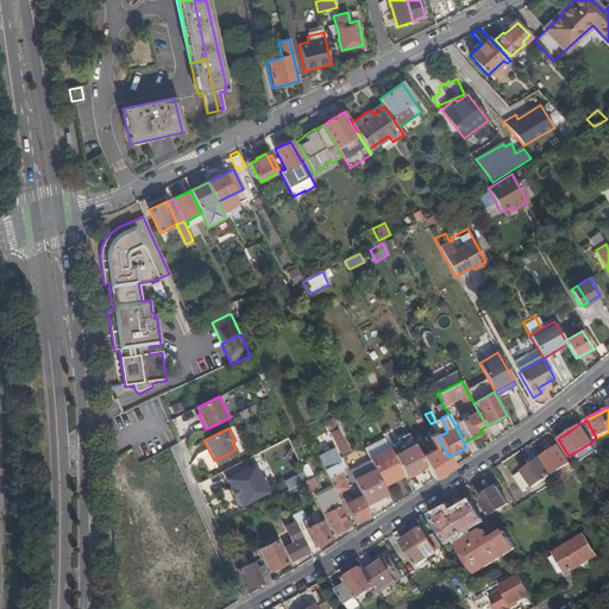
[(413,440),(415,445),(425,464),(433,479),(453,466),(449,457),(438,437),(435,433),(429,437),(427,432),(413,440)]
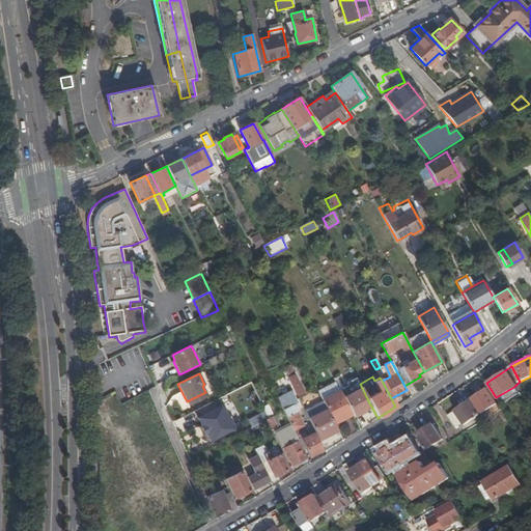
[(335,382),(317,391),(323,400),(340,391),(335,382)]
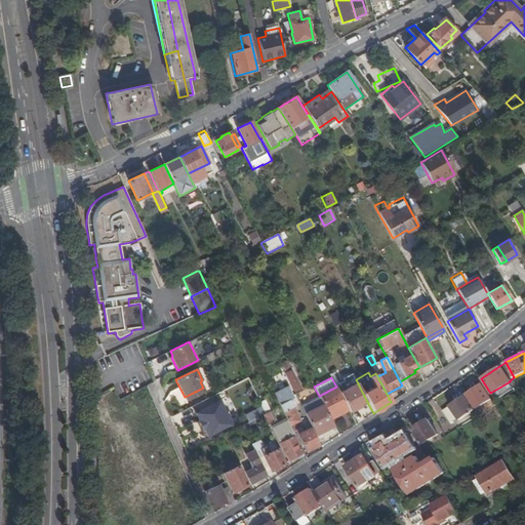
[(296,378),(289,382),(295,394),(303,390),(296,378)]
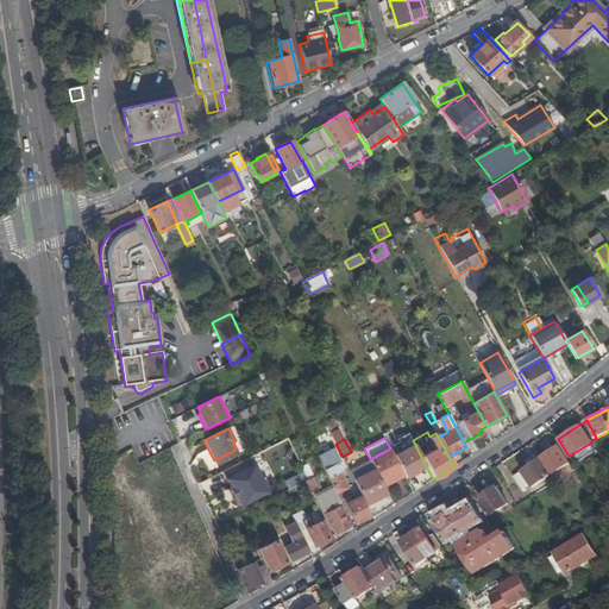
[(591,443),(569,456),(575,465),(596,452),(591,443)]
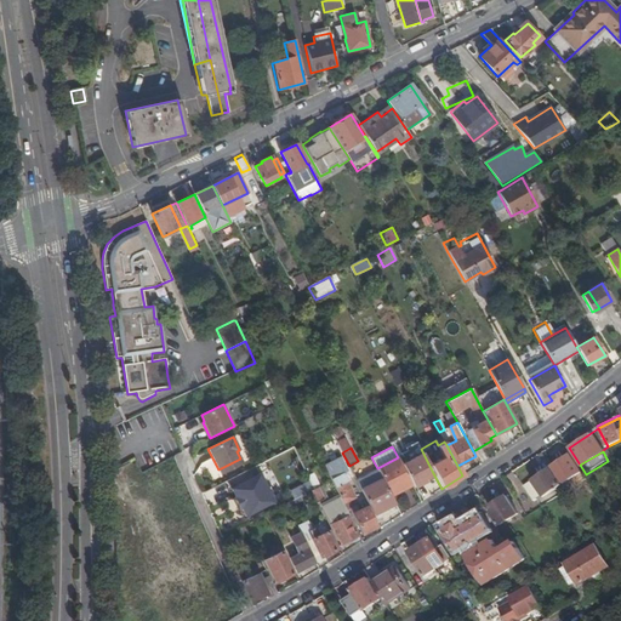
[(423,454),(402,465),(411,484),(414,488),(425,480),(423,478),(433,473),(423,454)]
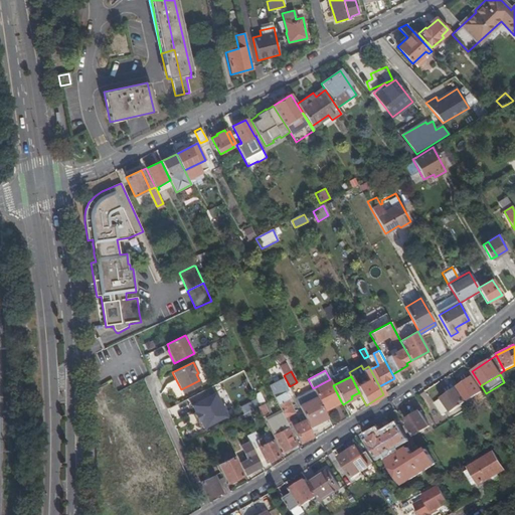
[(472,376),(458,386),(469,403),(472,402),(470,399),(482,391),(472,376)]
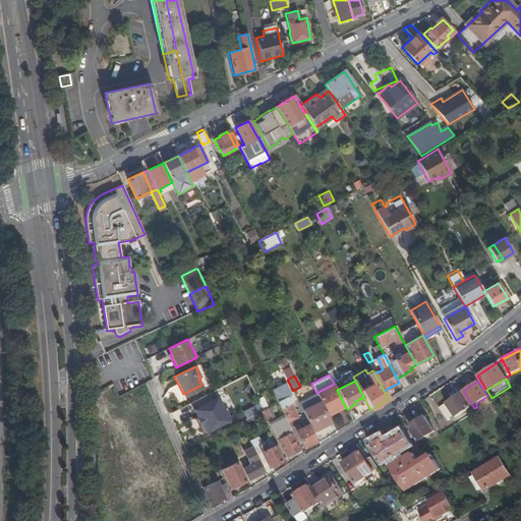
[(316,393),(316,394),(326,411),(331,409),(333,413),(345,406),(337,390),(334,384),(316,393)]
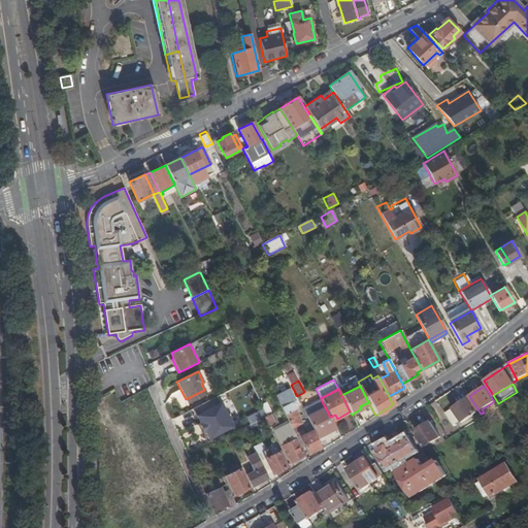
[(204,390),(186,399),(188,403),(206,394),(204,390)]
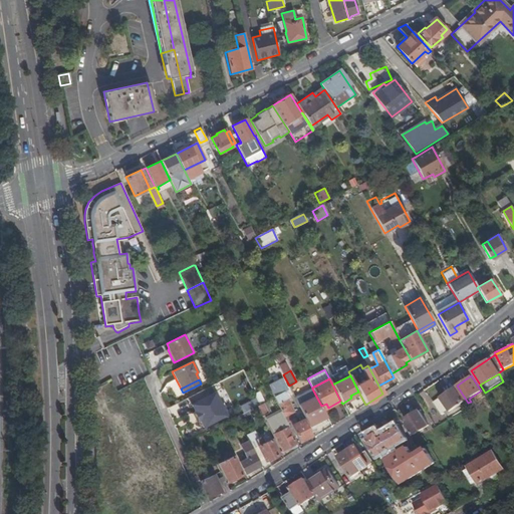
[(279,405),(278,405),(287,423),(290,421),(300,442),(311,436),(303,420),(297,423),(295,419),(292,420),(289,414),(293,412),(284,392),(288,390),(284,381),(271,388),(279,405)]
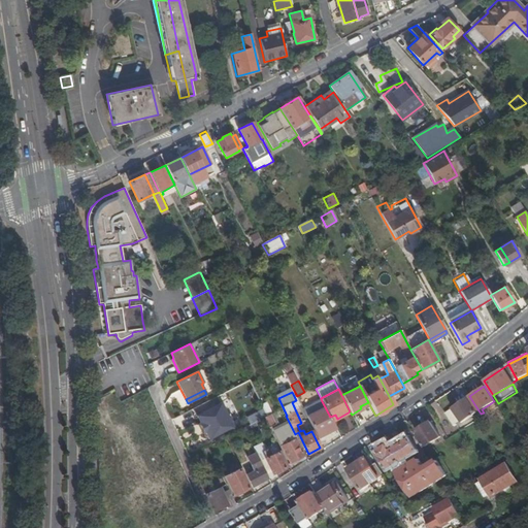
[(481,414),(469,396),(452,408),(444,414),(454,426),(457,424),(460,428),(481,414)]
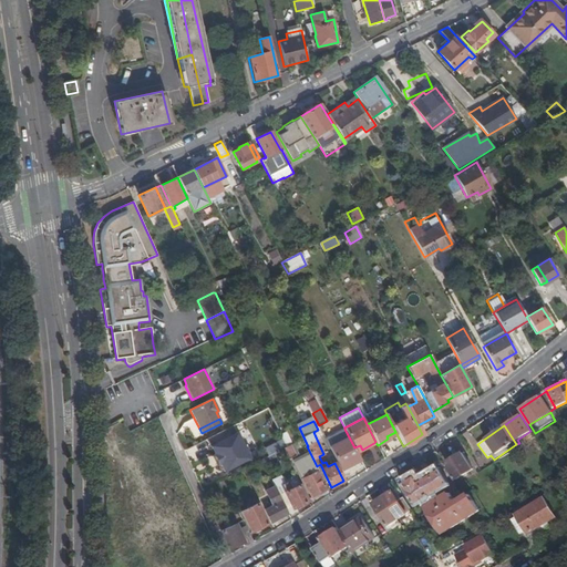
[(233,426),(207,440),(215,454),(214,455),(216,460),(244,445),(237,432),(236,433),(233,426)]
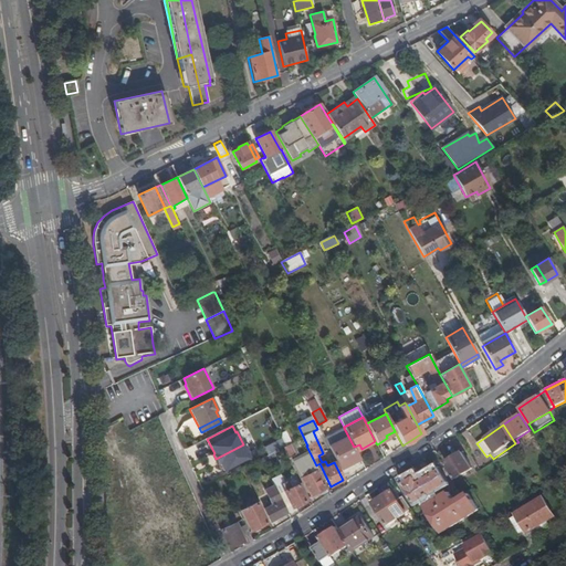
[(344,428),(324,437),(341,468),(359,459),(357,454),(354,447),(344,428)]
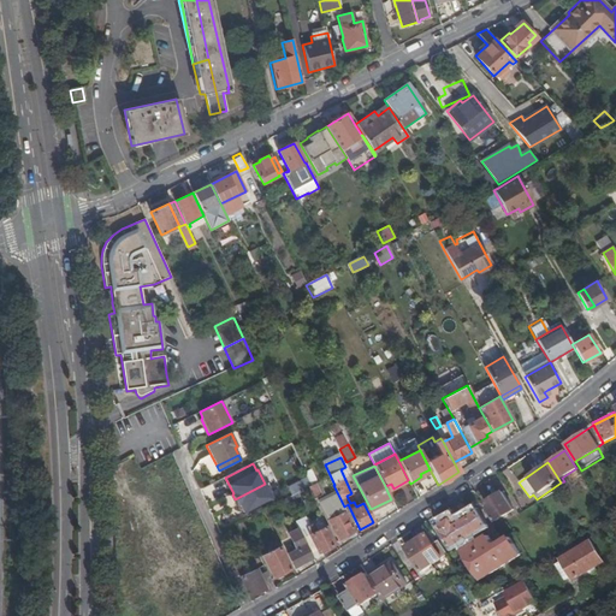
[(391,484),(385,486),(389,495),(410,484),(408,480),(394,489),(391,484)]
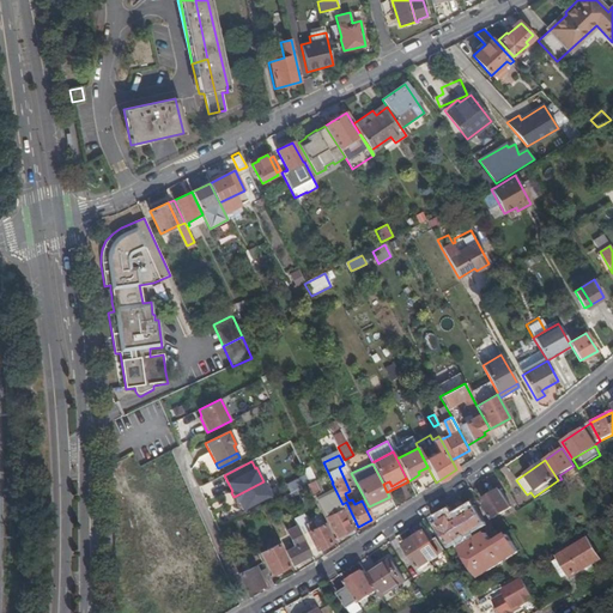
[(307,484),(313,496),(320,491),(315,480),(310,483),(307,484)]
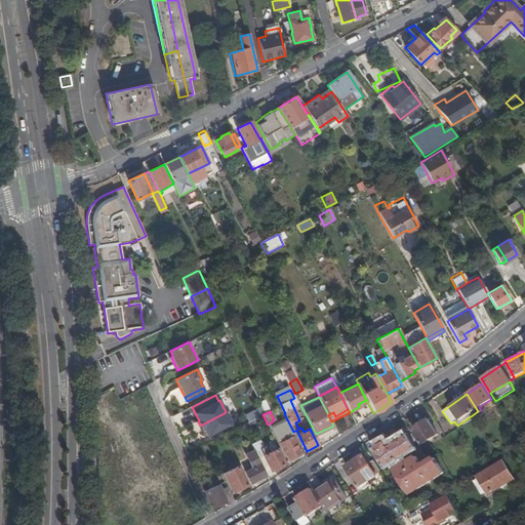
[(200,426),(202,430),(203,430),(207,437),(232,423),(226,412),(200,426)]
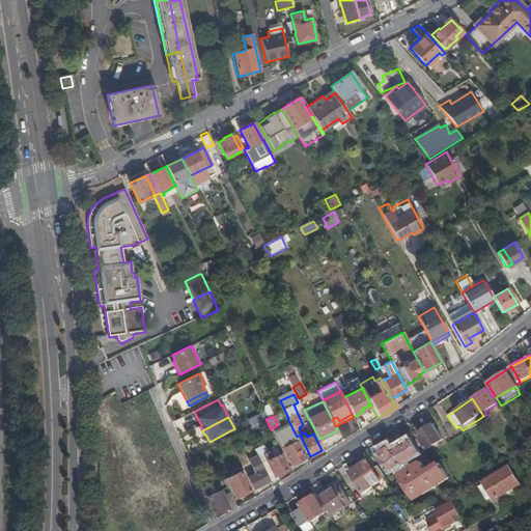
[(283,448),(291,466),(306,458),(298,442),(289,423),(275,431),(283,448)]
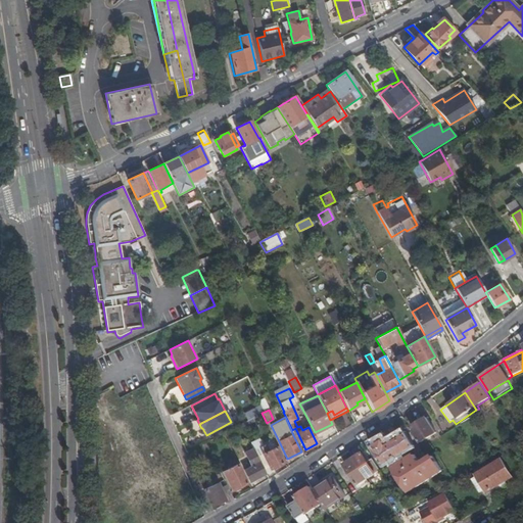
[(436,432),(426,418),(412,426),(421,441),(436,432)]
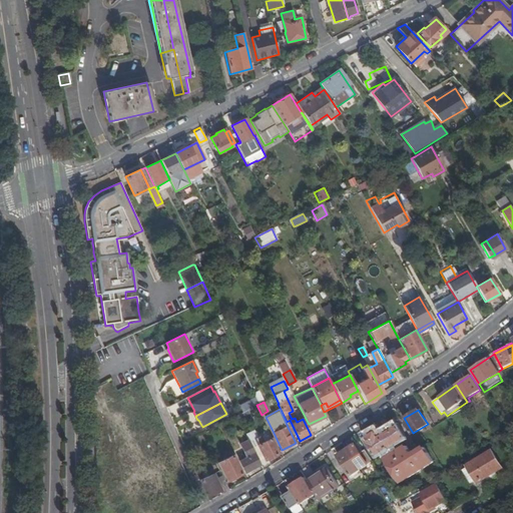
[(380,434),(377,429),(365,436),(377,457),(407,438),(398,423),(380,434)]
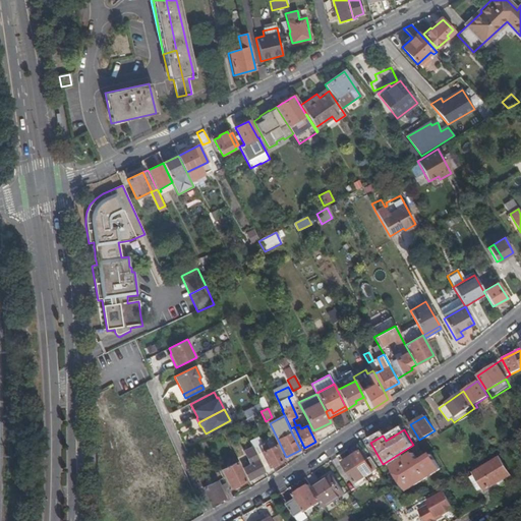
[(265,450),(258,437),(250,441),(252,447),(256,454),(262,452),(265,450)]
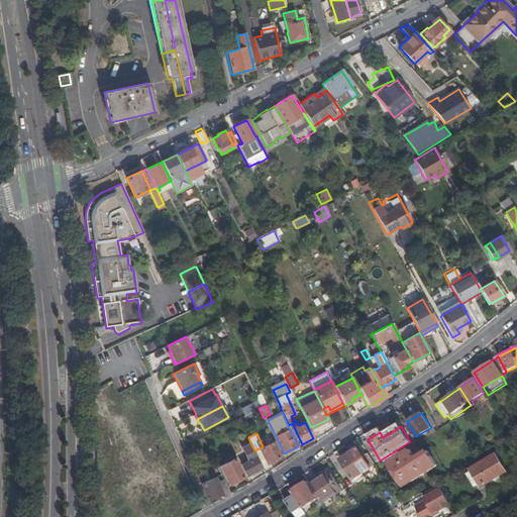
[(281,456),(274,441),(260,448),(267,462),(281,456)]
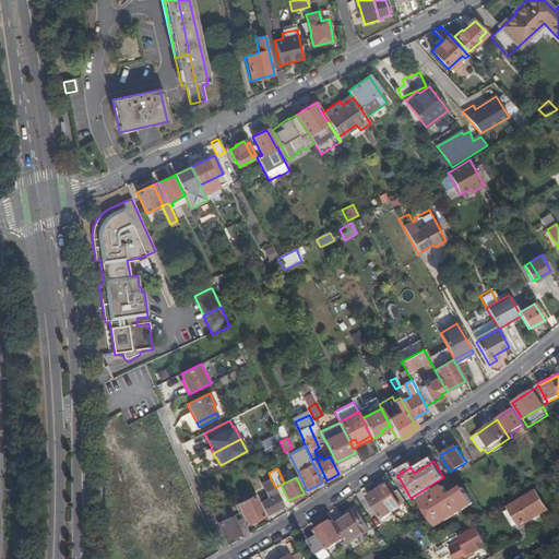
[(275,510),(284,506),(271,479),(262,484),(270,498),(261,502),(266,512),(274,509),(275,510)]
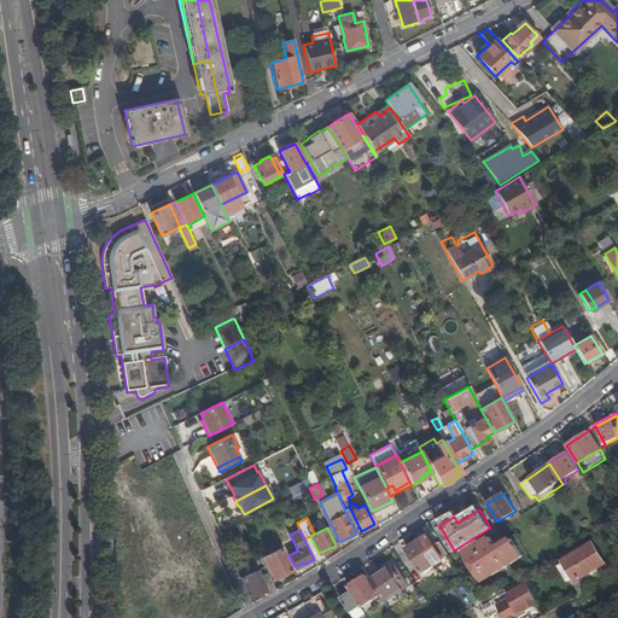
[(429,535),(418,542),(433,566),(449,555),(441,542),(436,546),(429,535)]
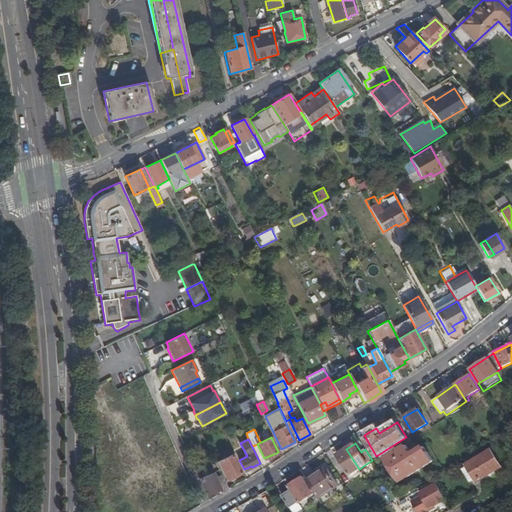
[(413,456),(406,445),(386,458),(401,481),(433,461),(424,447),(414,453),(414,454),(413,456)]
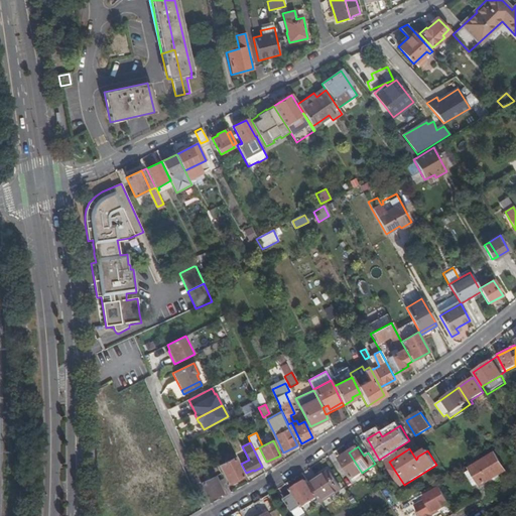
[(362,473),(349,453),(341,459),(353,478),(362,473)]
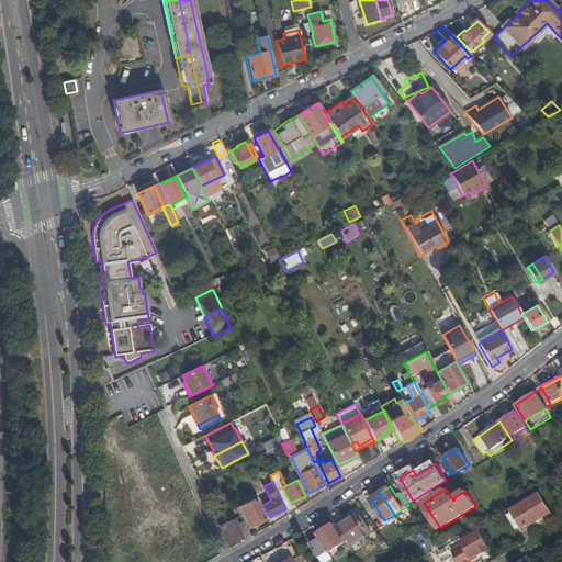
[(512,509),(514,512),(521,526),(524,528),(550,513),(538,494),(512,509)]
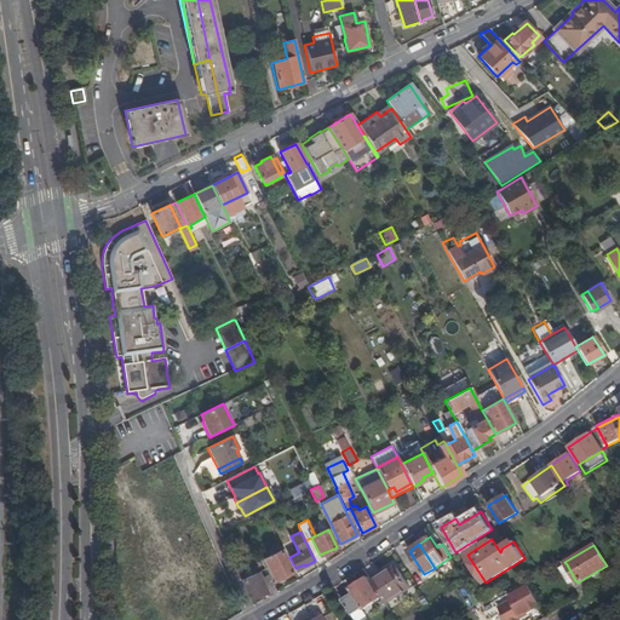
[(275,581),(293,572),(282,551),(264,560),(275,581)]
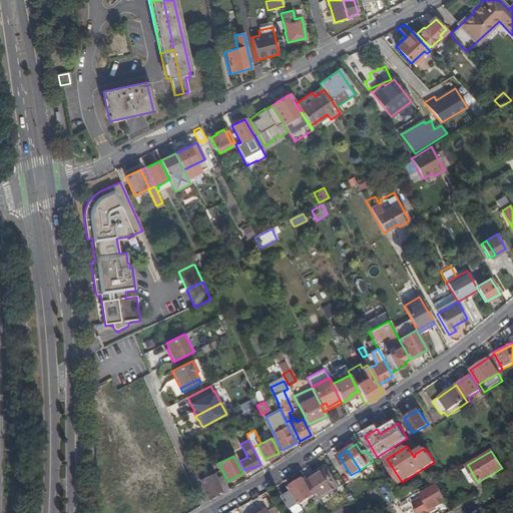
[(476,480),(469,467),(464,470),(472,483),(476,480)]
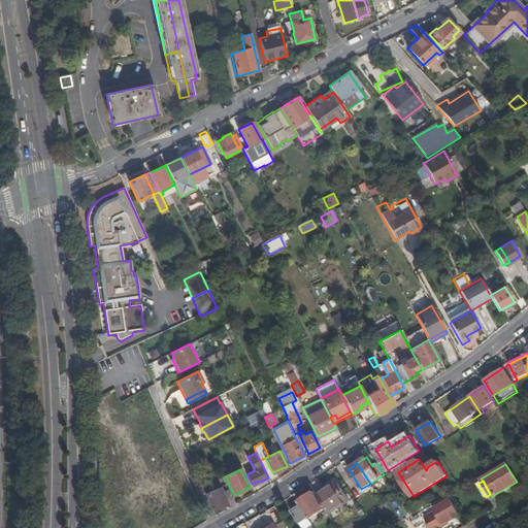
[(316,495),(325,508),(328,514),(348,500),(336,482),(316,495)]
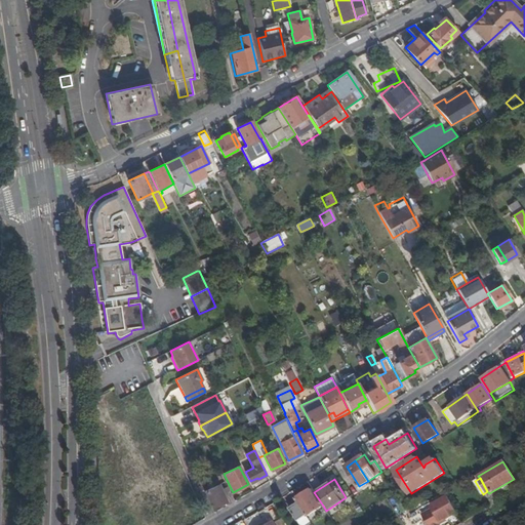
[(226,501),(228,506),(235,501),(227,487),(221,489),(216,480),(213,481),(216,486),(205,491),(212,508),(226,501)]
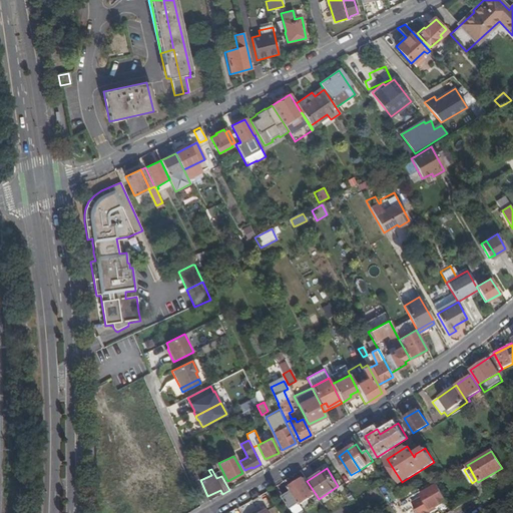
[(305,477),(291,487),(293,490),(283,496),(291,509),(300,502),(301,503),(316,494),(307,481),(305,477)]
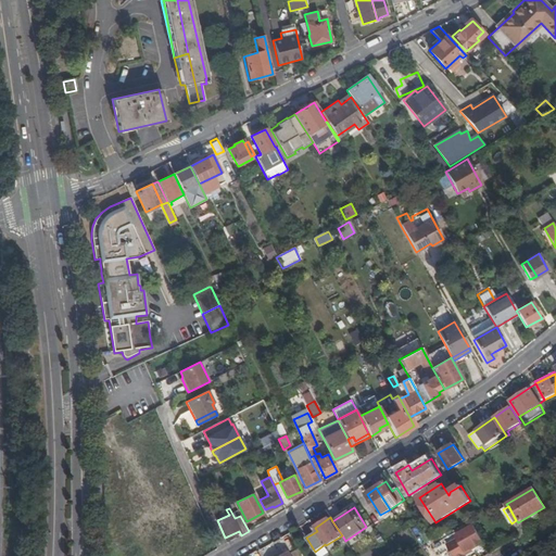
[(483,545),(485,544),(475,525),(456,535),(458,539),(447,545),(453,555),(464,555),(466,555),(467,552),(472,548),(474,551),(477,550),(483,545)]
